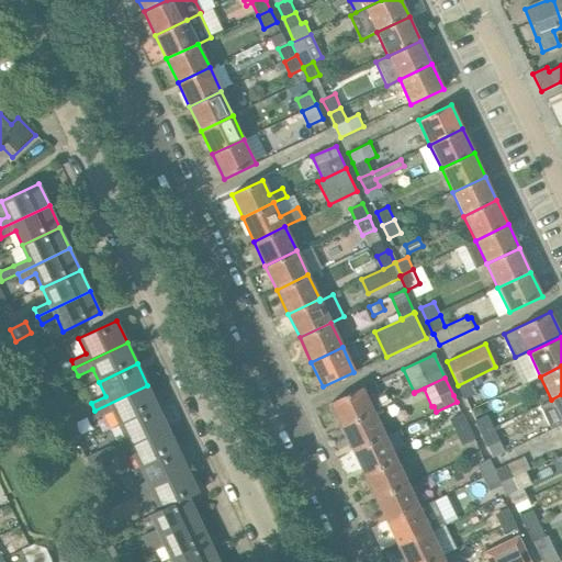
[(478,393),(471,380),(458,386),(464,400),(478,393)]
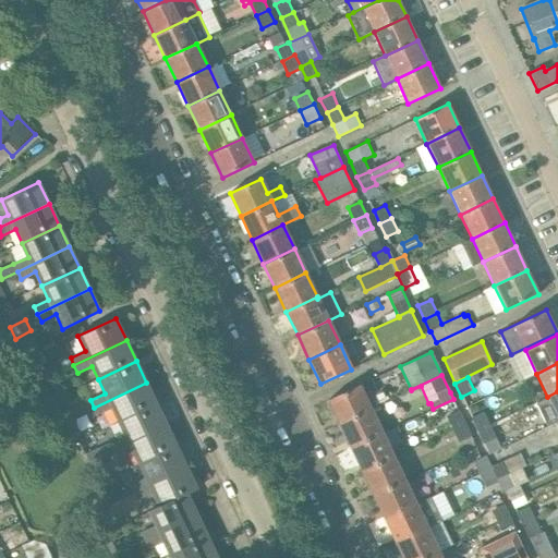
[(118,422),(156,403),(146,383),(94,408),(98,415),(112,409),(118,422)]
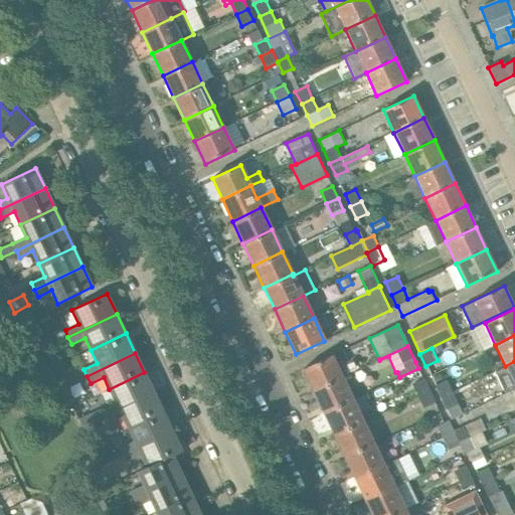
[(313,390),(343,376),(356,370),(350,359),(336,366),(331,355),(303,369),(313,390)]
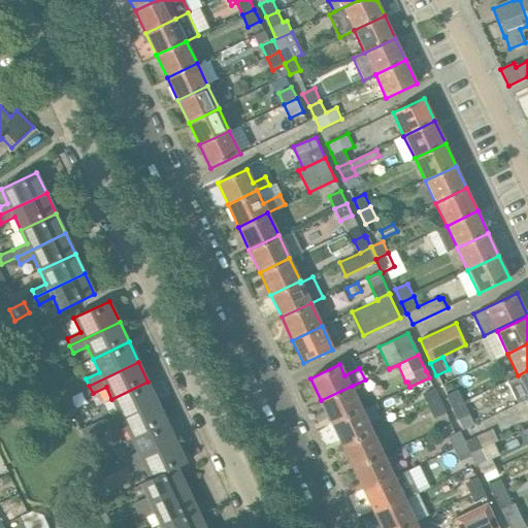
[(527,370),(518,375),(527,396),(527,370)]
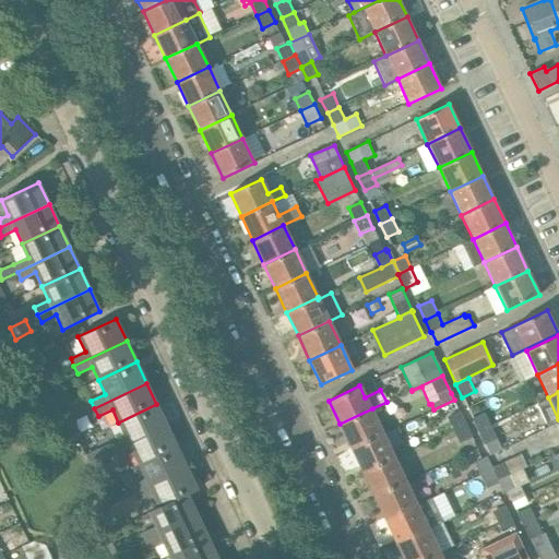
[(167,426),(156,404),(118,423),(126,437),(85,456),(88,463),(100,458),(115,451),(167,426)]
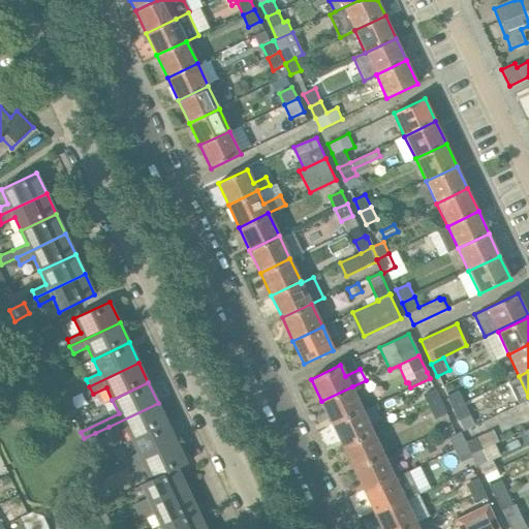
[(363,409),(352,386),(321,401),(333,424),(363,409)]
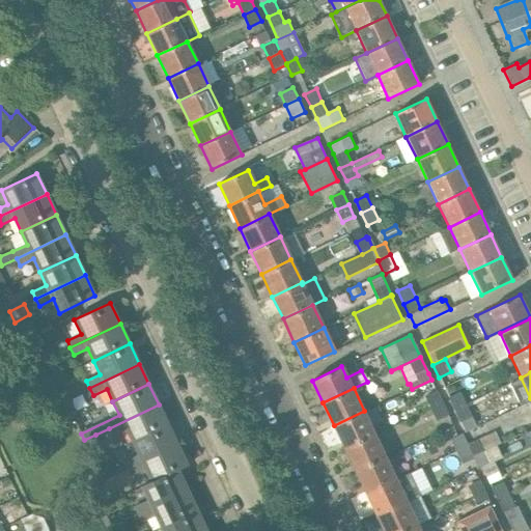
[(429,408),(442,401),(437,390),(424,396),(429,408)]
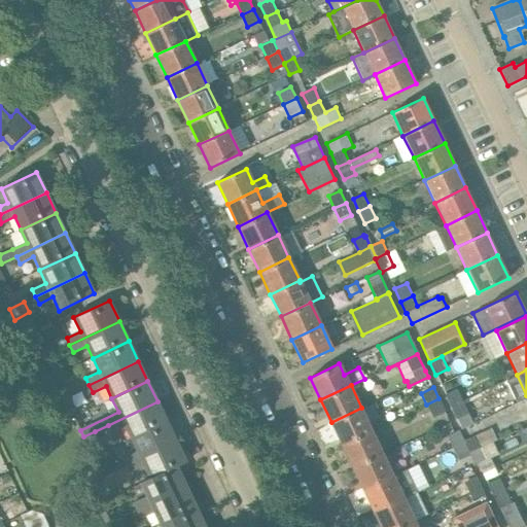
[(451,406),(463,400),(457,389),(446,394),(451,406)]
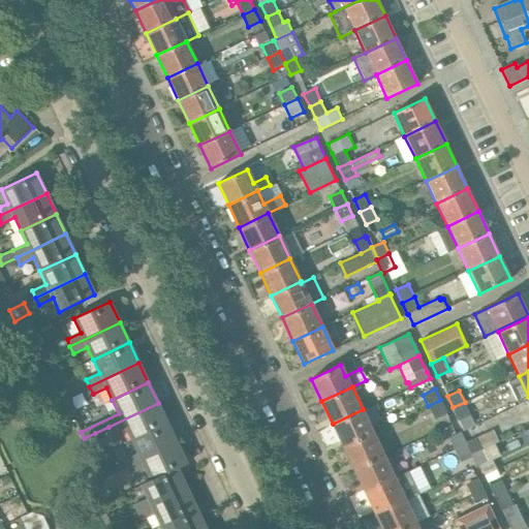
[(440,400),(428,406),(435,419),(447,413),(440,400)]
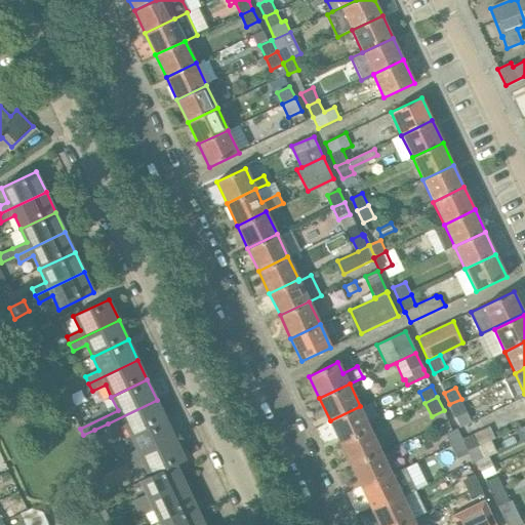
[(468,412),(461,399),(449,404),(455,417),(468,412)]
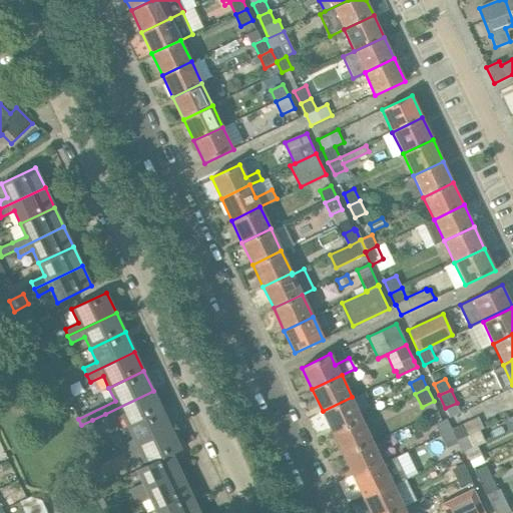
[(127,427),(162,411),(153,391),(105,414),(108,421),(121,415),(127,427)]
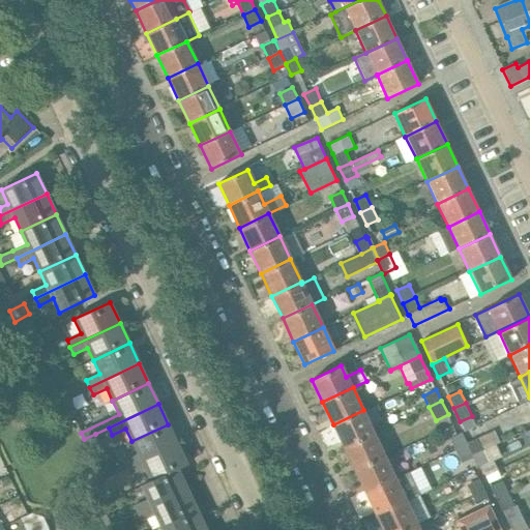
[(363,410),(333,424),(344,447),(374,433),(363,410)]
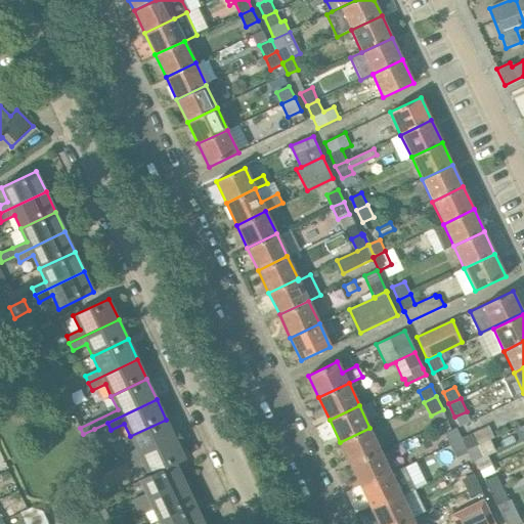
[(126,463),(175,439),(166,420),(130,436),(136,449),(123,455),(126,463)]
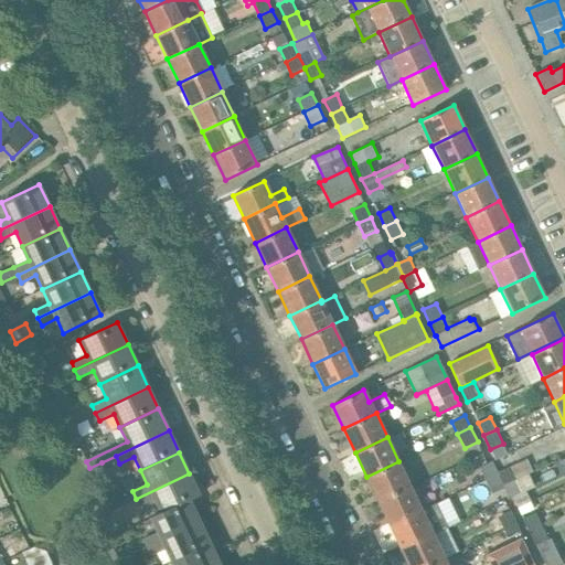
[(491,462),(497,475),(502,484),(532,470),(526,458),(498,471),(493,461),(491,462)]
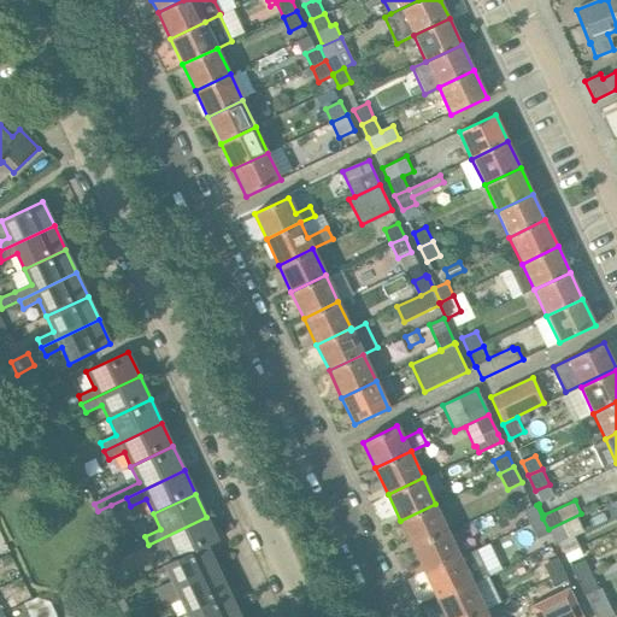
[(448,530),(435,504),(400,521),(412,547),(448,530)]
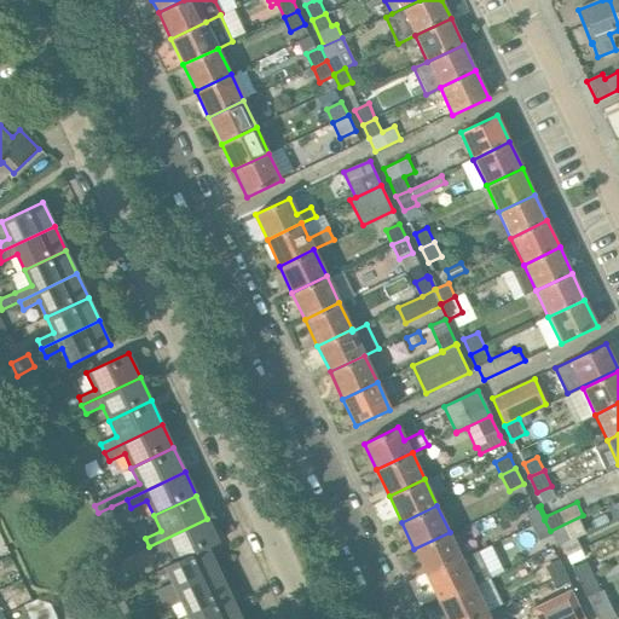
[(544,520),(538,507),(538,505),(525,512),(532,526),(544,520)]
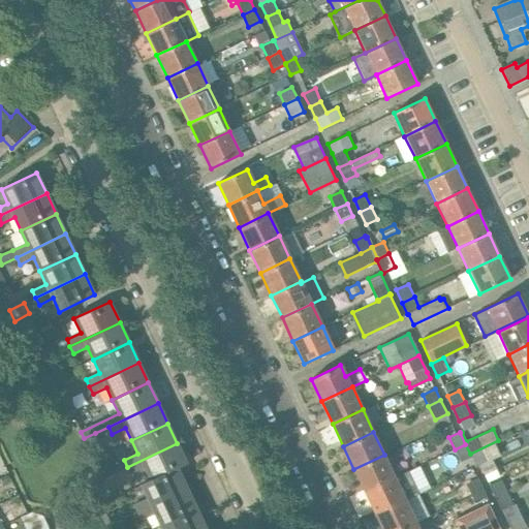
[(95,433),(84,438),(89,449),(100,443),(95,433)]
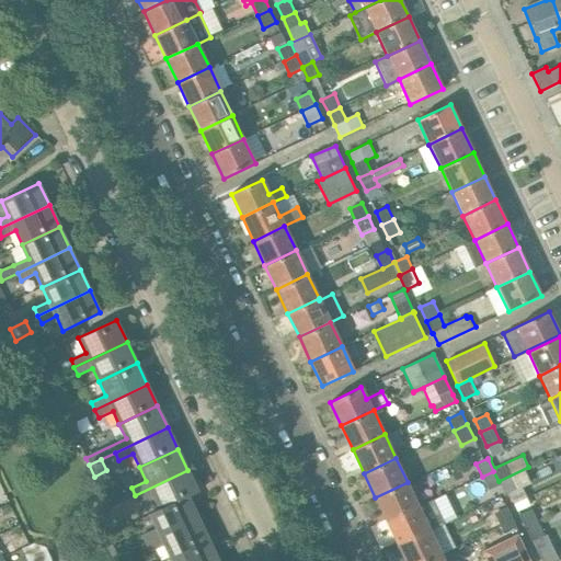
[(187,470),(135,495),(139,503),(153,496),(160,510),(189,497),(198,492),(187,470)]
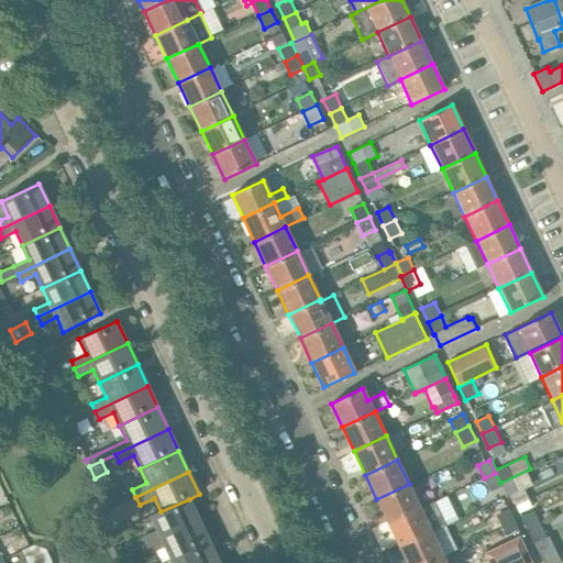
[(500,483),(495,473),(484,478),(490,492),(500,487),(501,484),(500,483)]
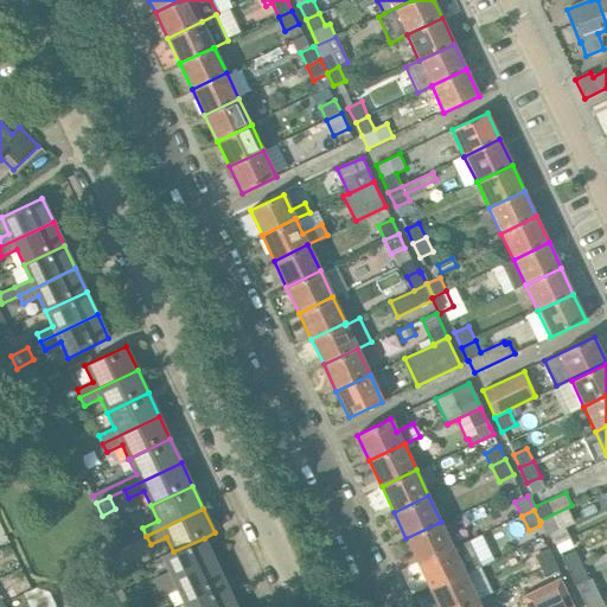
[(568,540),(557,516),(540,525),(545,536),(547,535),(547,536),(550,535),(556,545),(568,540)]
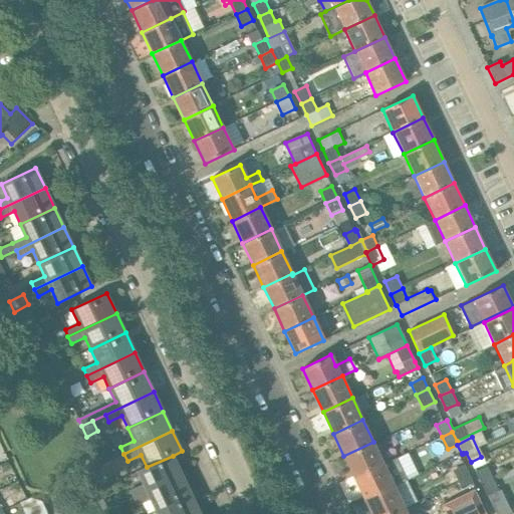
[(354,478),(383,464),(373,442),(343,456),(354,478)]
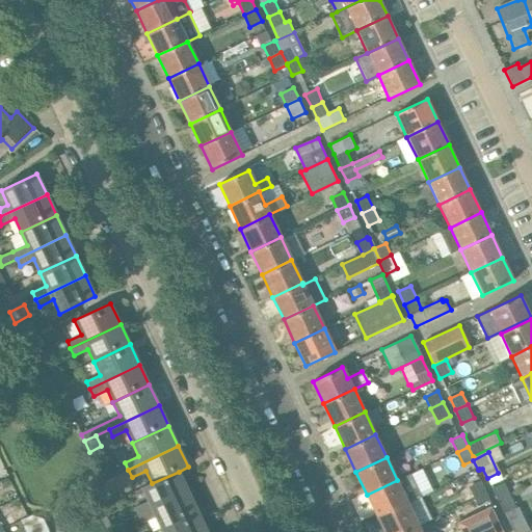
[(132,477),(128,470),(103,481),(106,489),(132,477)]
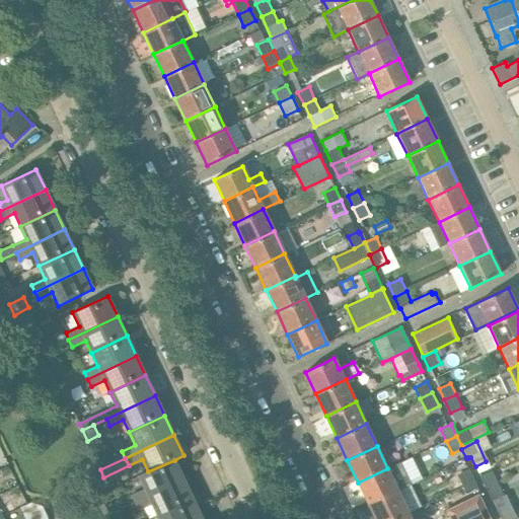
[(174,460),(148,471),(139,476),(145,490),(132,496),(135,503),(183,479),(174,460)]
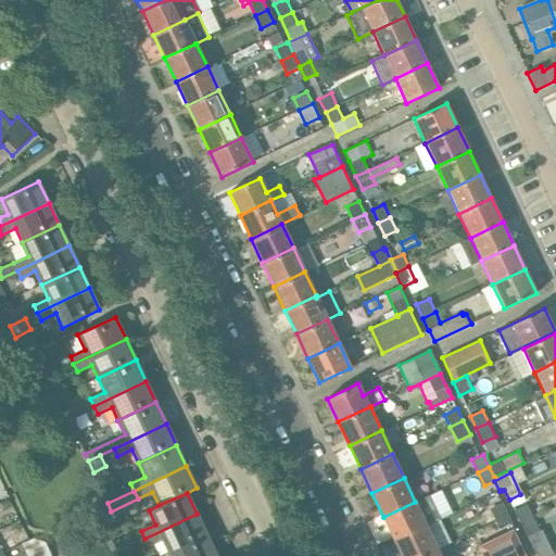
[(394,541),(427,526),(415,502),(383,517),(394,541)]
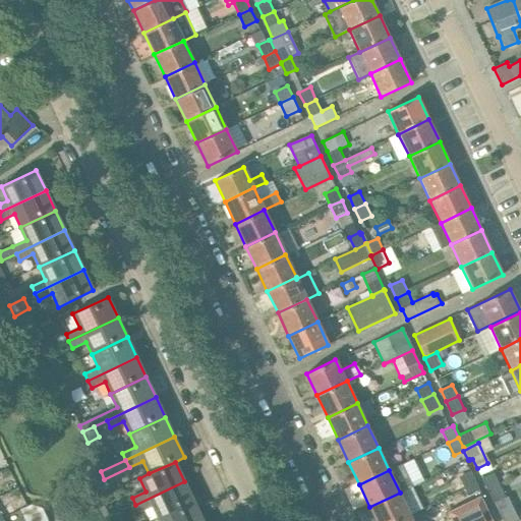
[(476,483),(470,471),(459,476),(465,489),(476,483)]
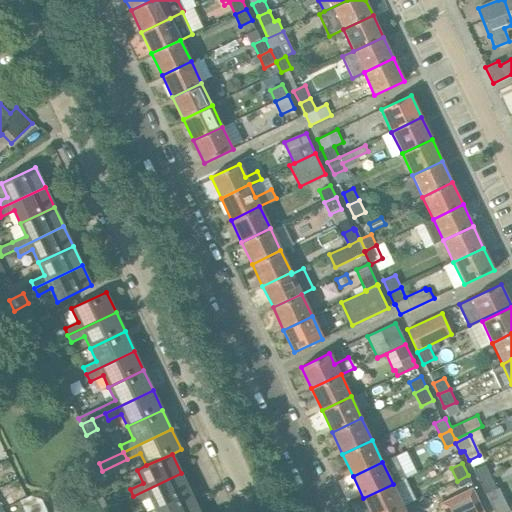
[(474,469),(480,482),(491,476),(485,464),(474,469)]
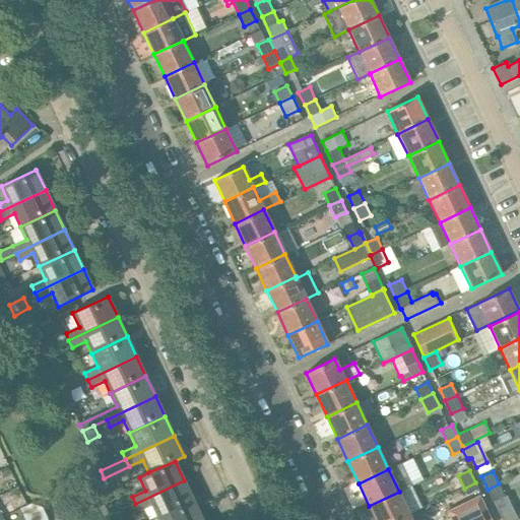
[(184,480),(135,504),(138,511),(151,505),(157,517),(193,501),(184,480)]
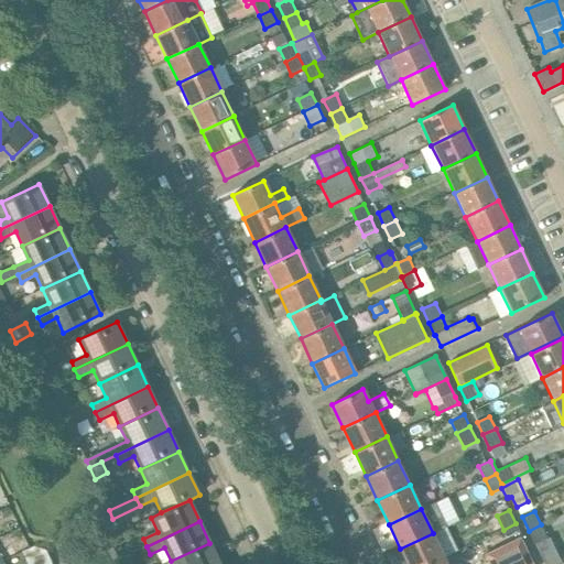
[(509,542),(522,537),(516,523),(503,530),(509,542)]
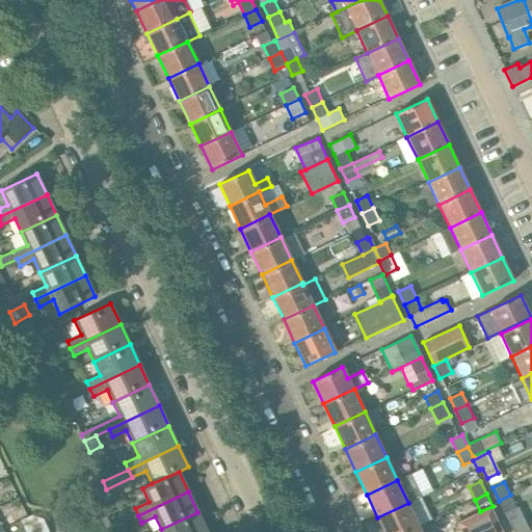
[(510,495),(499,501),(504,513),(515,508),(510,495)]
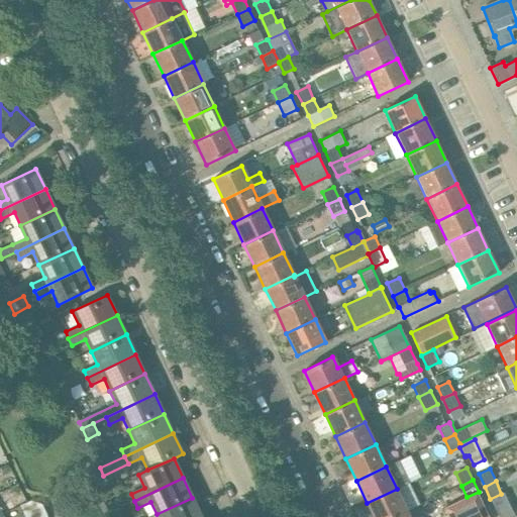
[(367,503),(374,516),(394,516),(407,511),(397,489),(367,503)]
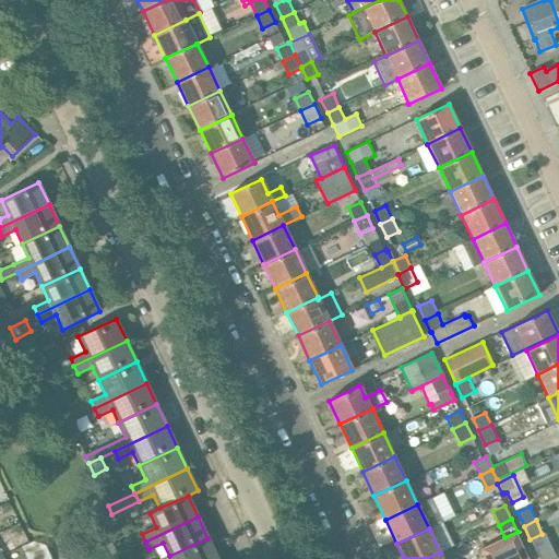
[(530,558),(518,533),(483,549),(486,558),(530,558)]
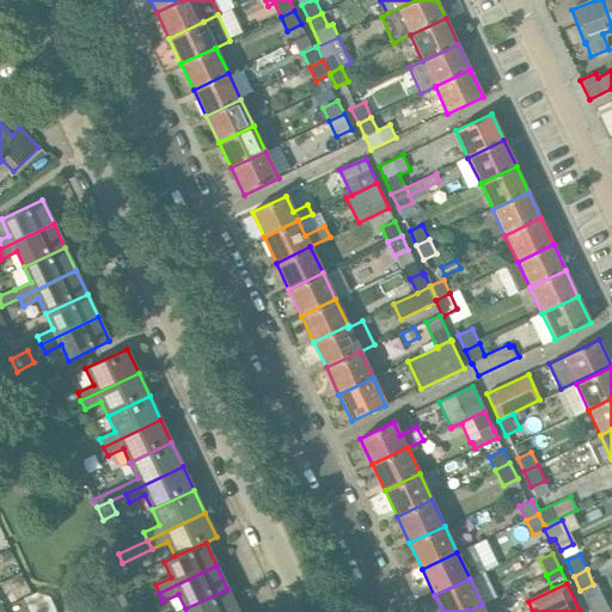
[(238,611),(227,589),(185,609),(187,611),(238,611)]
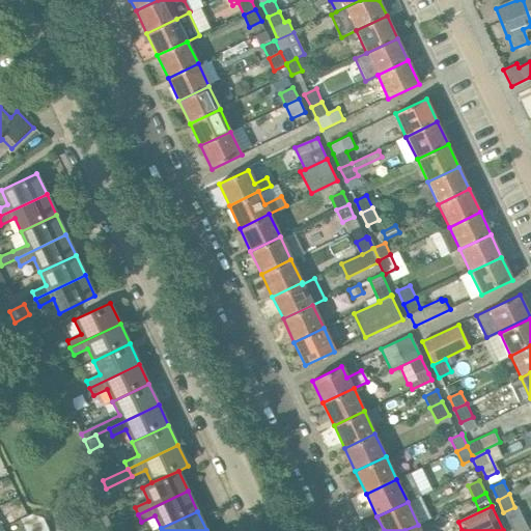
[(26,518),(31,530),(48,530),(49,530),(43,519),(32,514),(26,518)]
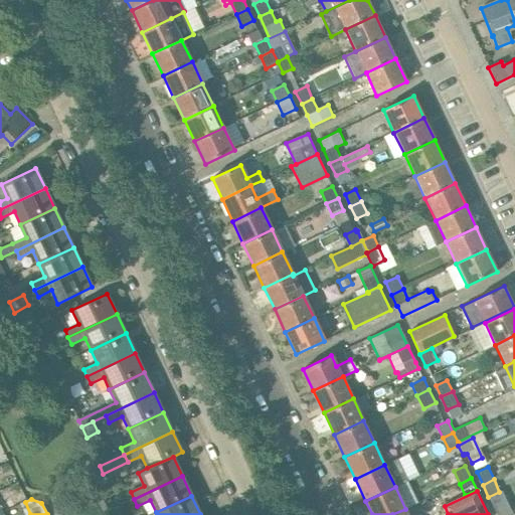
[(123,514),(119,505),(108,510),(110,514),(123,514)]
